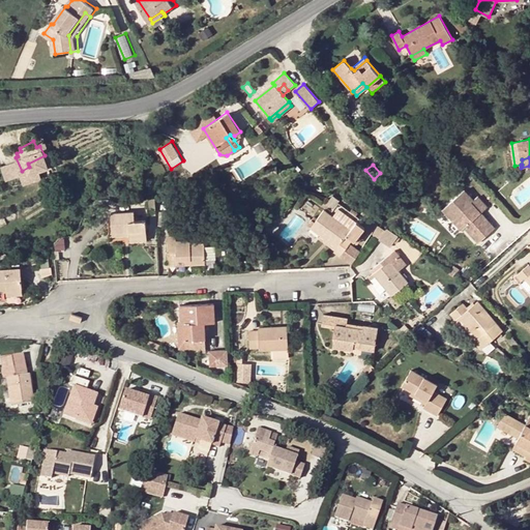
[(214,171),(206,175),(209,180),(217,176),(214,171)]
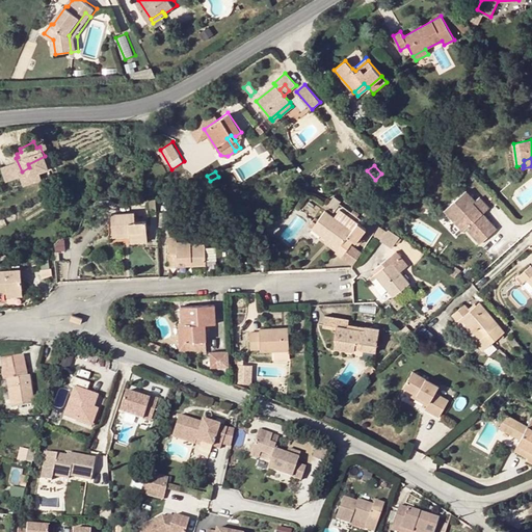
[(468,193),(446,213),(464,234),(467,232),(481,246),(498,232),(484,216),(475,206),(477,204),(468,193)]
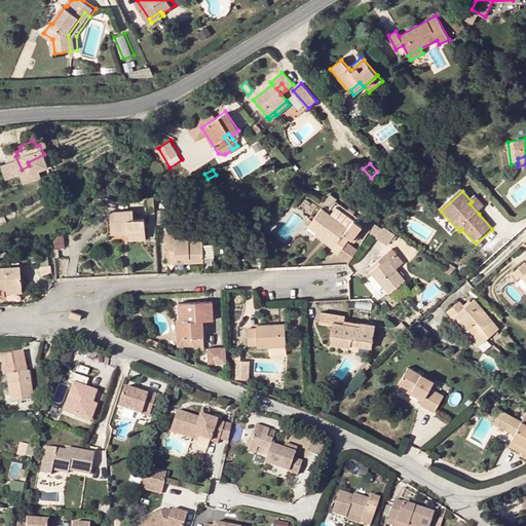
[(476,198),(472,201),(470,203),(479,214),(485,209),(476,198)]
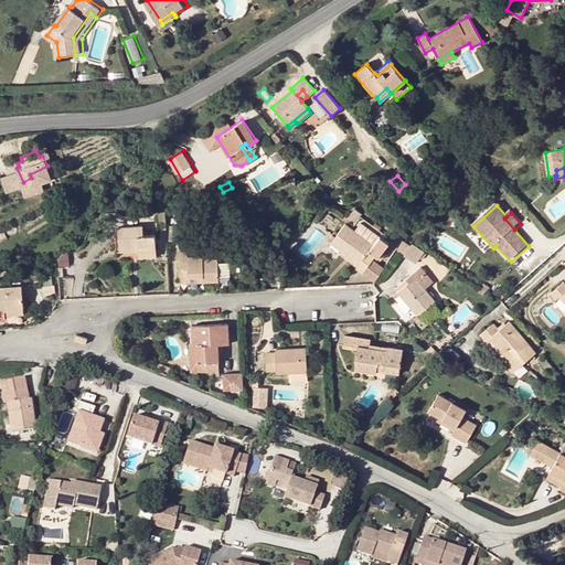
[(362,216),(353,228),(375,244),(381,236),(383,232),(362,216)]
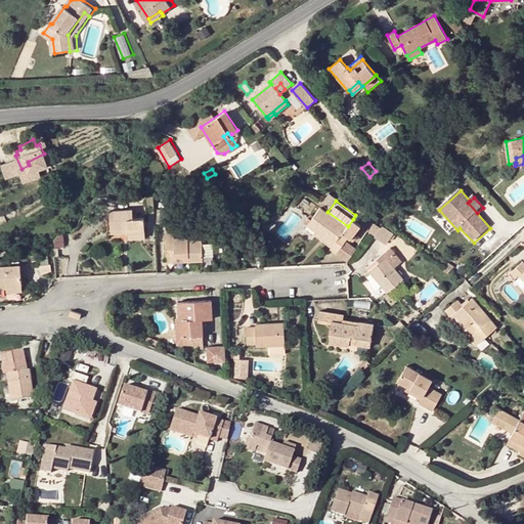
[(308,225),(317,232),(334,245),(331,248),(337,253),(348,238),(351,239),(361,225),(353,219),(348,226),(328,212),(321,208),(314,217),(310,215),(308,217),(311,220),(308,225)]
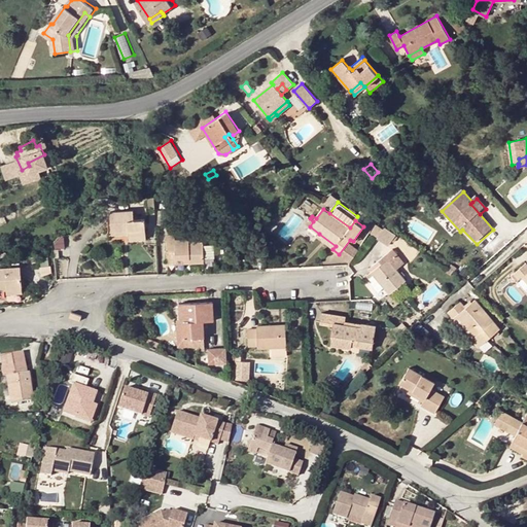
[(111,212),(112,230),(129,229),(129,233),(130,235),(143,234),(143,227),(146,227),(146,219),(135,219),(134,211),(111,212)]
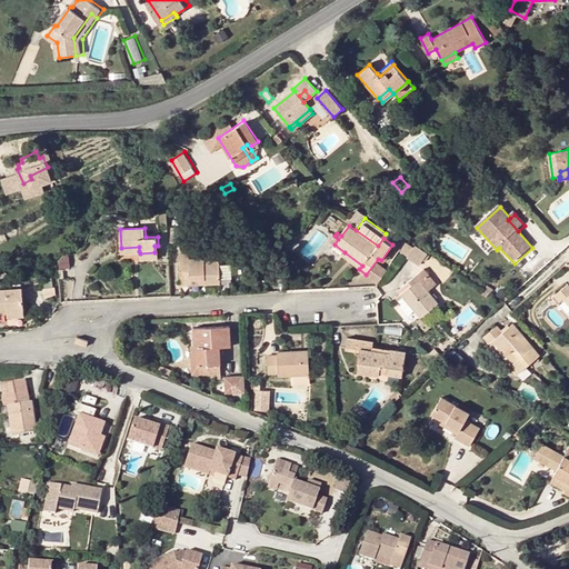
[(171,228),(171,242),(188,241),(188,228),(171,228)]
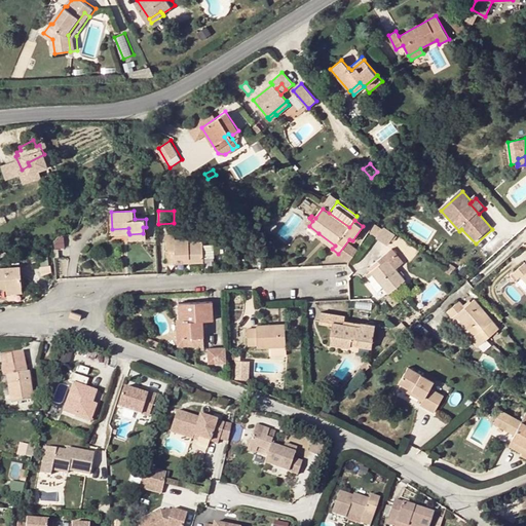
[(376,237),(387,246),(395,234),(382,227),(376,237)]
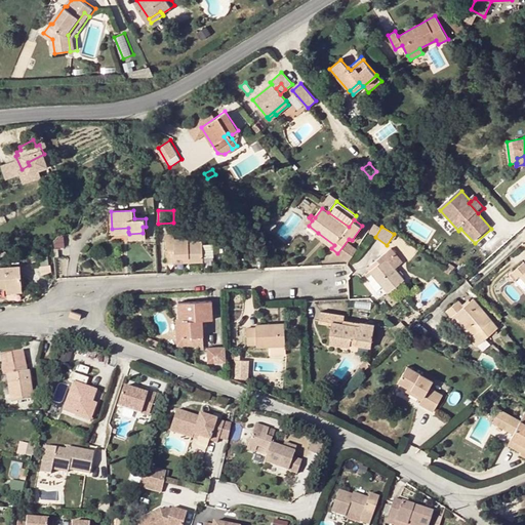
[(334,245),(318,233),(316,237),(331,248),(334,245)]
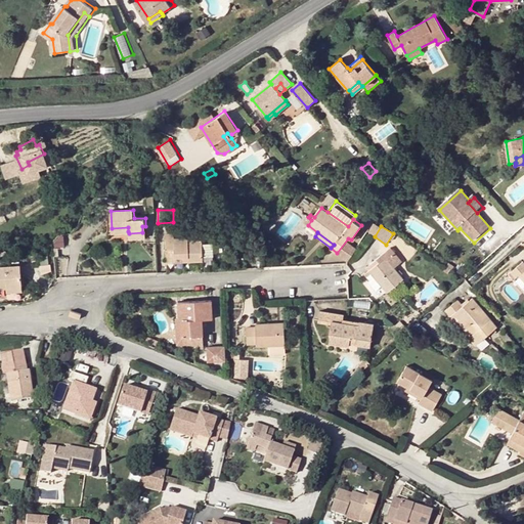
[(175,257),(183,257),(189,257),(189,261),(203,261),(203,242),(189,242),(188,237),(175,237),(175,233),(166,233),(167,263),(176,263),(175,257)]
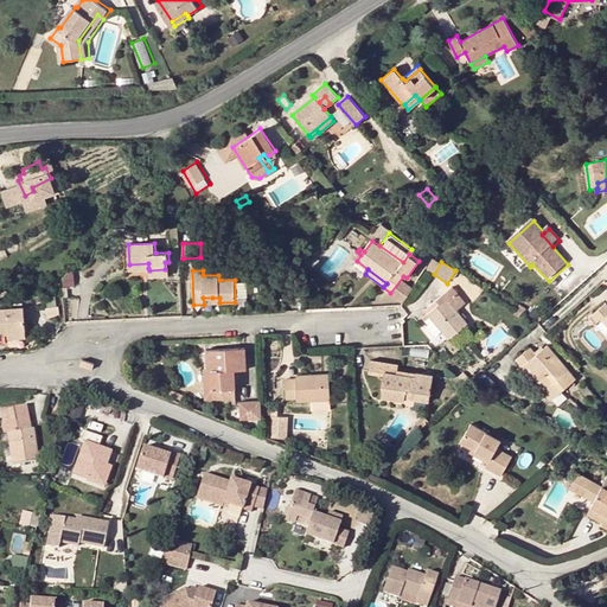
[(247,305),(247,280),(235,280),(236,305),(247,305)]
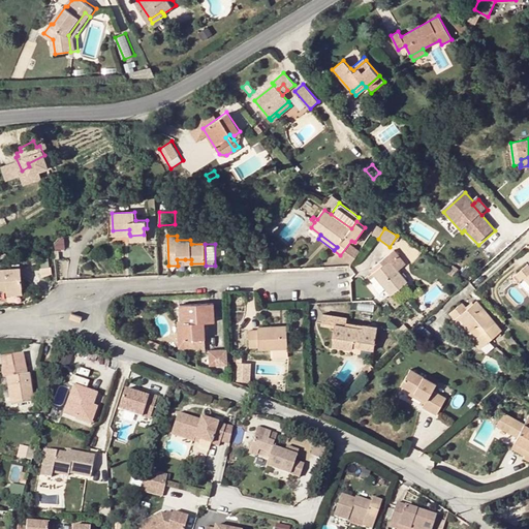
[(370,270),(392,296),(408,281),(399,271),(405,265),(402,260),(403,259),(392,247),(384,254),(386,256),(370,270)]
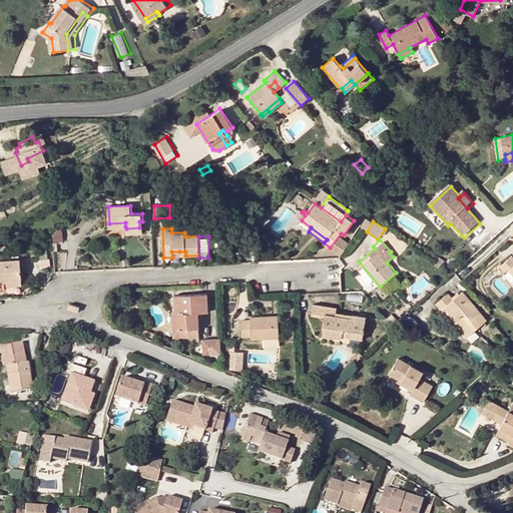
[(512,255),(499,269),(504,274),(509,270),(512,273),(512,255)]
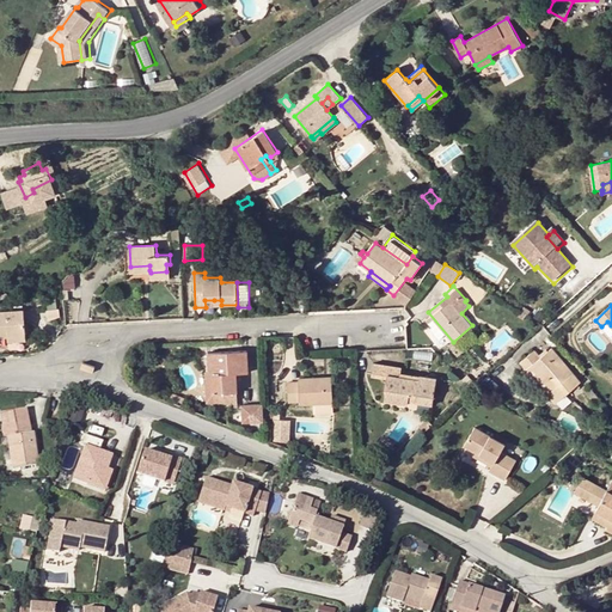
[(0,336),(8,336),(26,336),(25,310),(0,311),(0,336)]
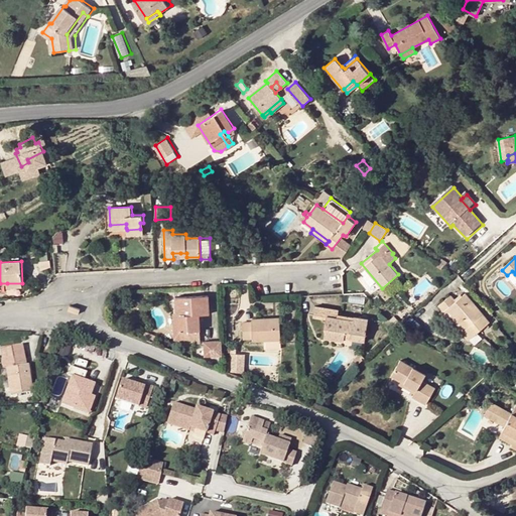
[(466,330),(463,332),(469,340),(489,323),(465,293),(456,300),(452,295),(439,305),(443,311),(447,307),(466,330)]
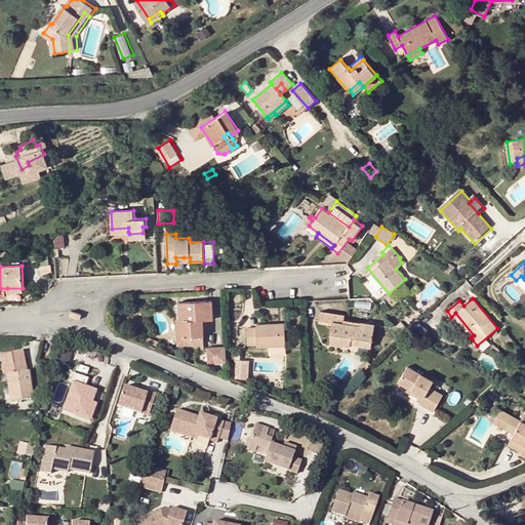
[(177,319),(178,337),(190,337),(190,346),(204,345),(204,320),(213,319),(212,300),(178,301),(179,319),(177,319)]
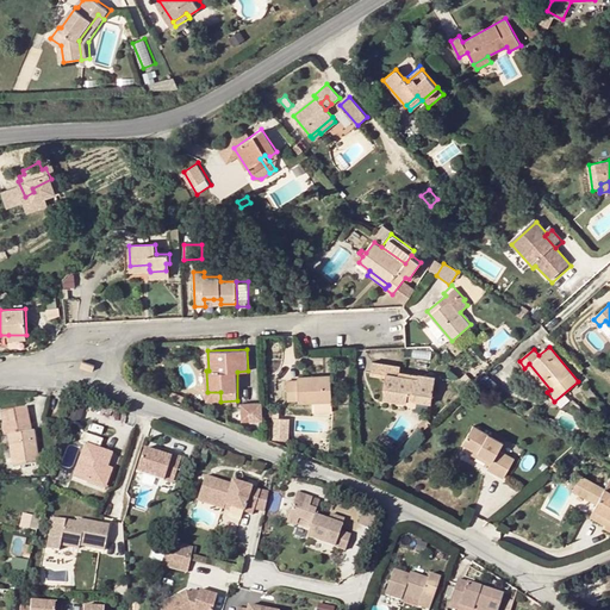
[(82,362),(81,368),(92,373),(94,367),(82,362)]
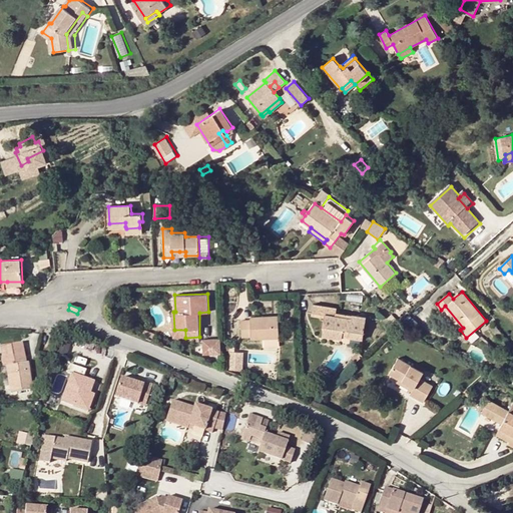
[(349,337),(364,339),(367,317),(353,315),(352,318),(337,315),(337,312),(338,308),(315,305),(313,316),(325,317),(322,336),(342,340),(343,336),(343,333),(350,334),(349,337)]
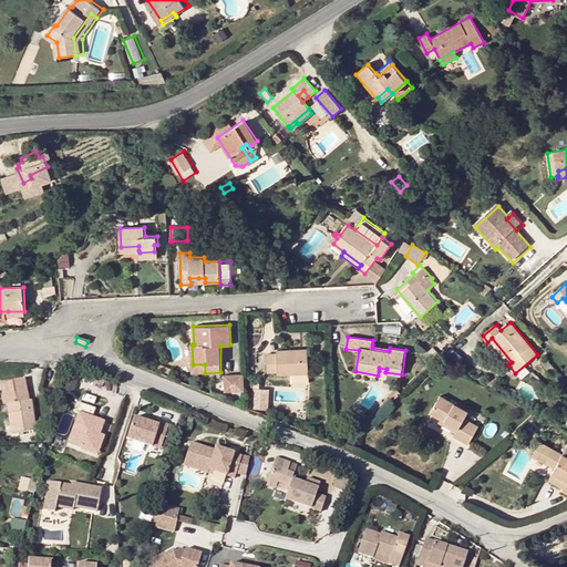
[(267,354),(268,372),(279,371),(279,374),(291,374),(309,373),(308,349),(278,350),(277,353),(267,354)]
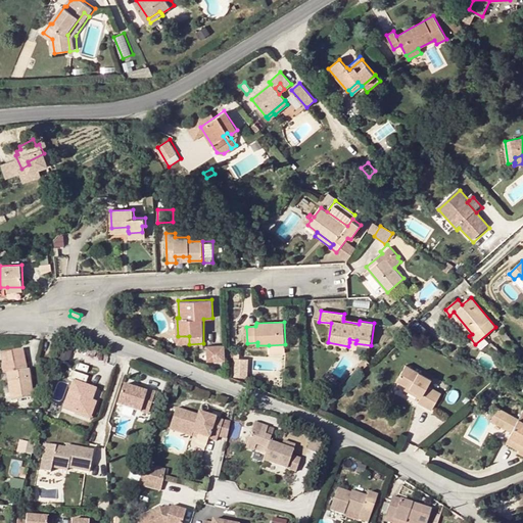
[(178,344),(189,344),(189,336),(178,336),(178,344)]
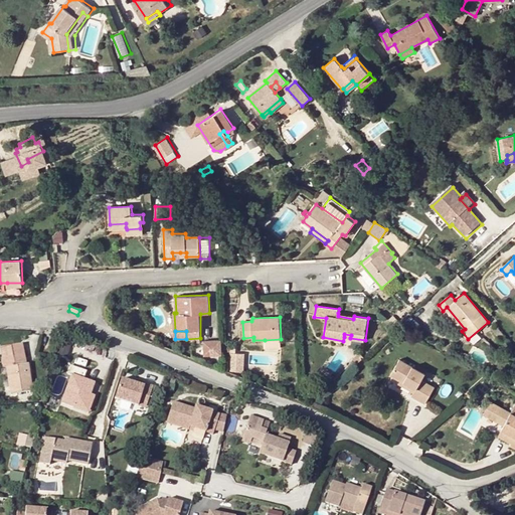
[(221,340),(204,341),(204,356),(222,355),(221,340)]
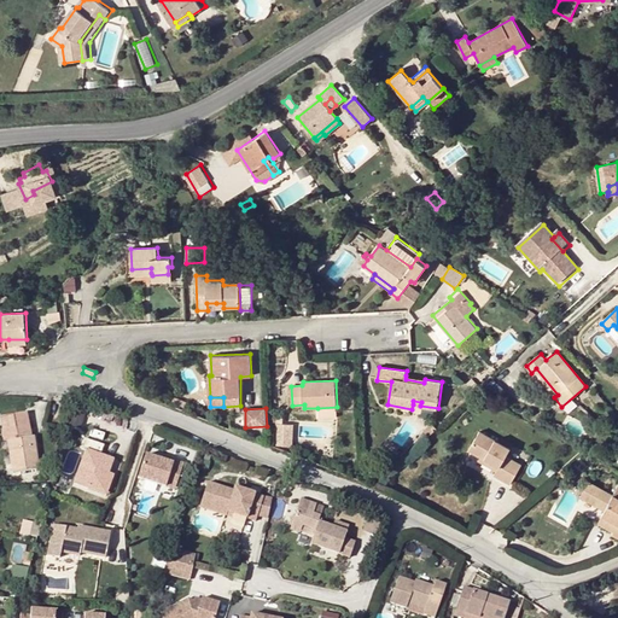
[(17,426),(30,425),(28,413),(3,417),(4,429),(3,430),(4,442),(9,441),(13,473),(40,468),(34,436),(31,436),(18,438),(17,426)]
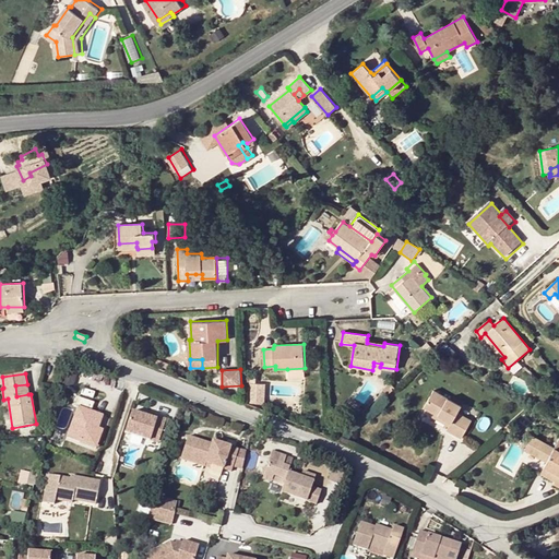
[(45,375),(43,382),(50,384),(52,377),(45,375)]
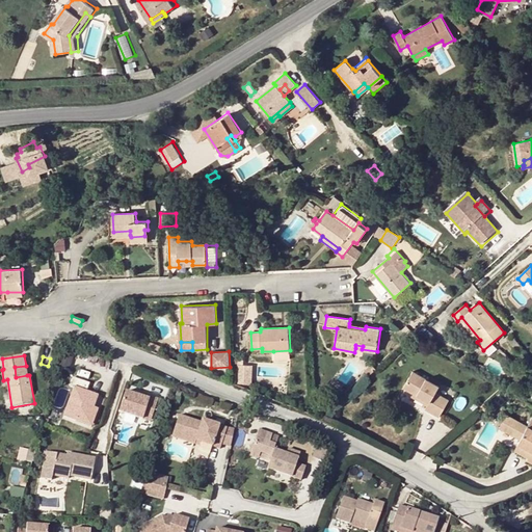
[(238,364),(238,382),(254,382),(253,364),(238,364)]
